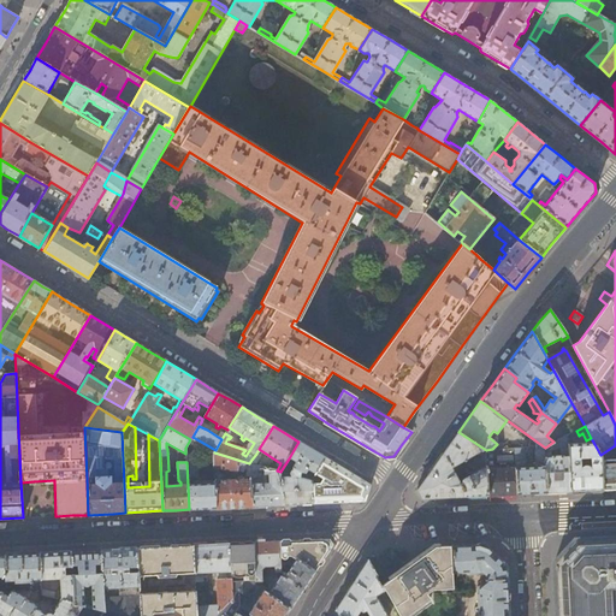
[(432,468),(416,490),(422,499),(487,496),(486,450),(458,432),(451,442),(432,468)]
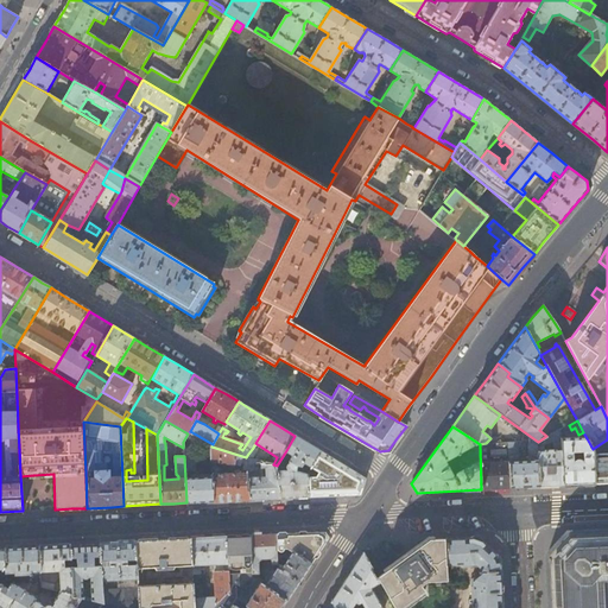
[(561,430),(546,436),(538,442),(539,487),(550,486),(563,486),(561,438),(561,430)]
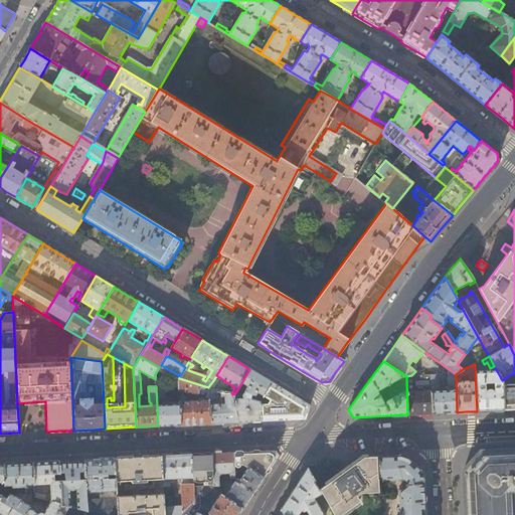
[(261,399),(272,382),(263,376),(262,376),(249,369),(241,383),(234,394),(236,422),(249,421),(262,420),(261,402),(250,400),(250,395),(251,394),(254,395),(256,392),(259,394),(258,397),(261,399)]
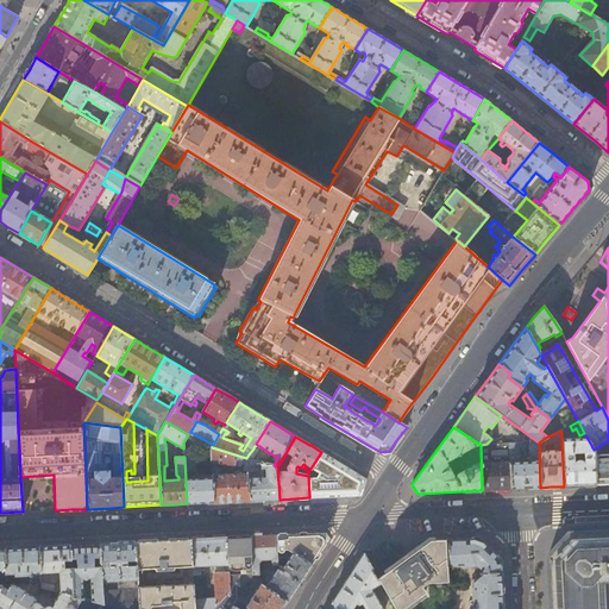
[(527,447),(527,443),(509,444),(509,449),(509,463),(512,489),(523,488),(540,488),(539,443),(531,437),(531,443),(528,443),(529,462),(520,463),(520,462),(519,447),(527,447)]
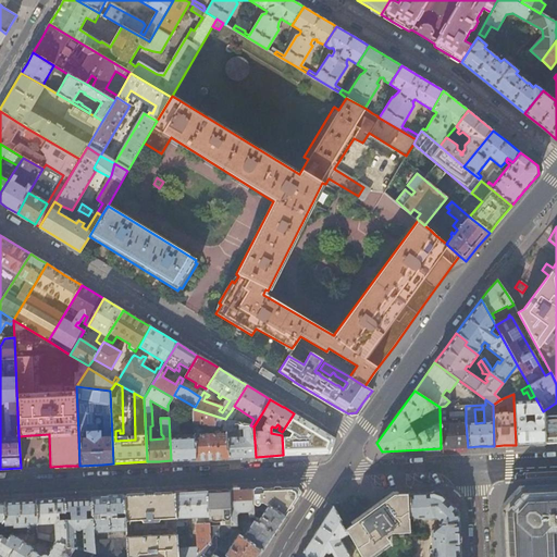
[(514,401),(516,445),(531,444),(545,444),(543,411),(537,401),(514,401)]
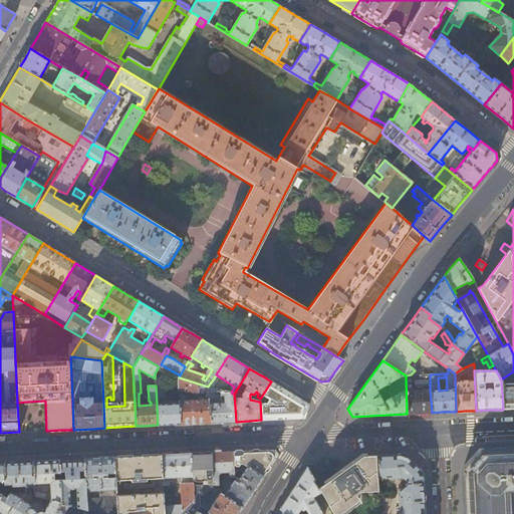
[(513,408),(513,371),(501,379),(503,410),(511,409),(513,408)]
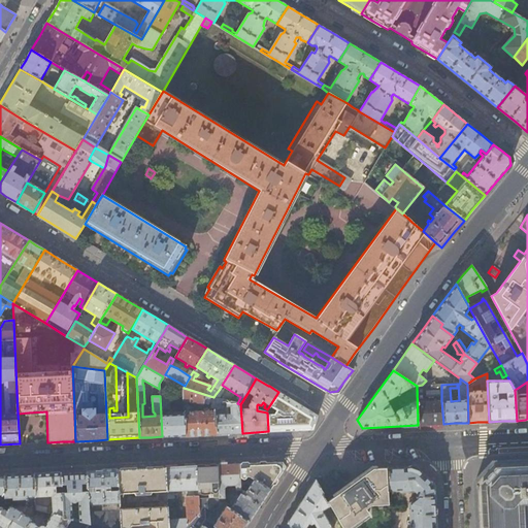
[(443,424),(441,401),(425,401),(425,400),(425,390),(427,391),(427,395),(438,394),(438,389),(441,389),(441,385),(422,385),(417,386),(418,425),(432,424),(443,424)]
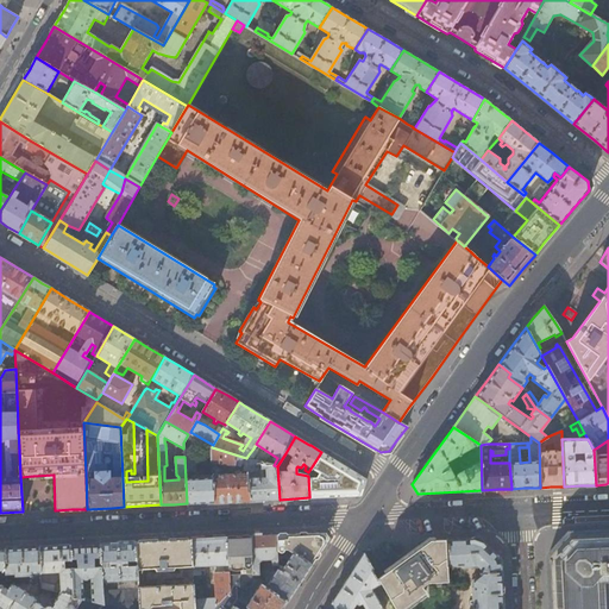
[(223,472),(223,470),(215,468),(217,462),(234,466),(236,462),(240,463),(244,464),(245,471),(248,471),(246,458),(212,447),(211,450),(212,478),(213,502),(230,502),(249,501),(248,481),(248,475),(228,476),(227,472),(223,472)]
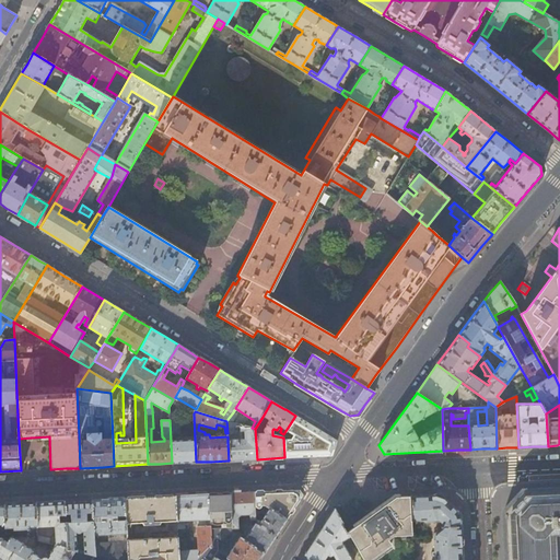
[(179,433),(178,412),(168,412),(170,420),(172,463),(184,463),(196,462),(195,440),(174,441),(174,434),(179,433)]
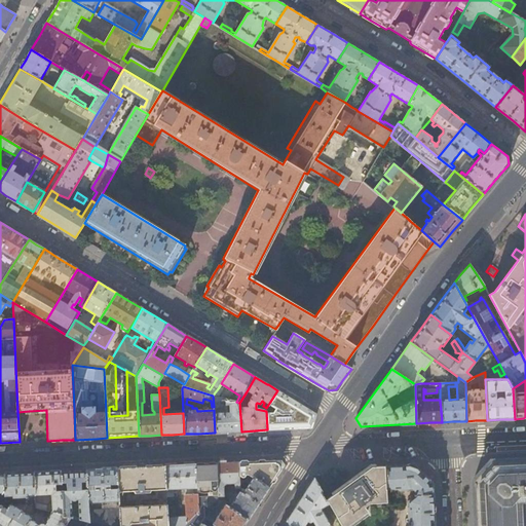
[(297,402),(277,390),(266,408),(266,409),(266,411),(267,429),(308,428),(311,424),(314,419),(313,411),(297,402)]
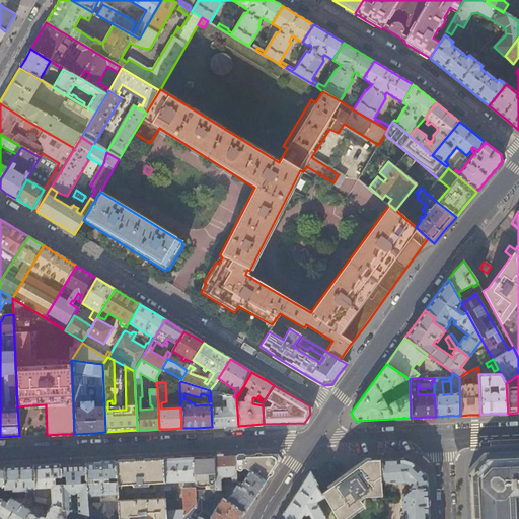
[(211,410),(212,427),(225,426),(238,426),(236,397),(233,396),(219,392),(220,399),(223,399),(224,410),(211,410)]
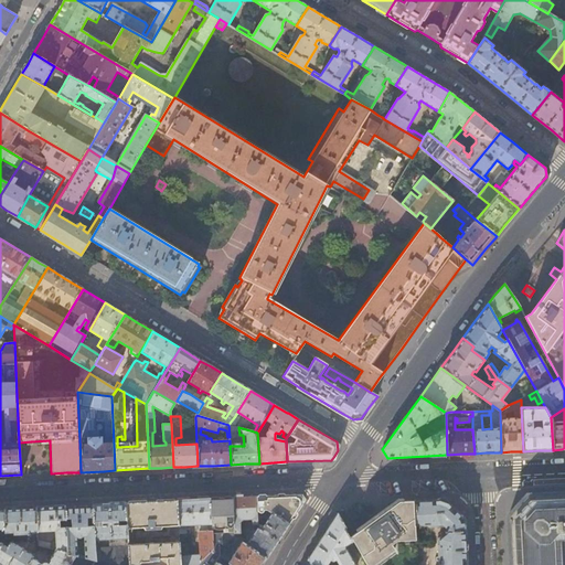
[(564,564),(564,493),(526,496),(508,515),(510,564),(564,564)]
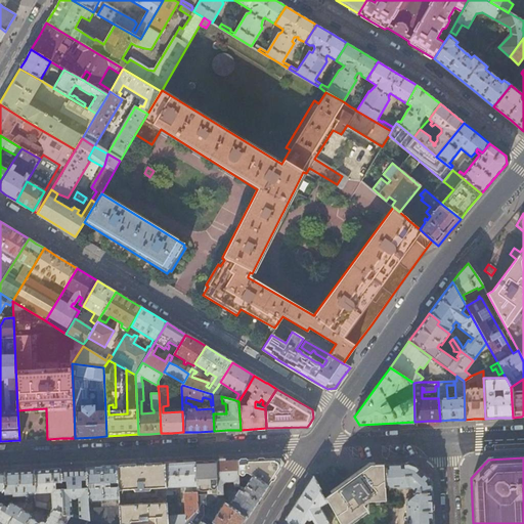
[(279,469),(273,459),(254,460),(237,461),(238,476),(252,476),(268,486),(279,469)]
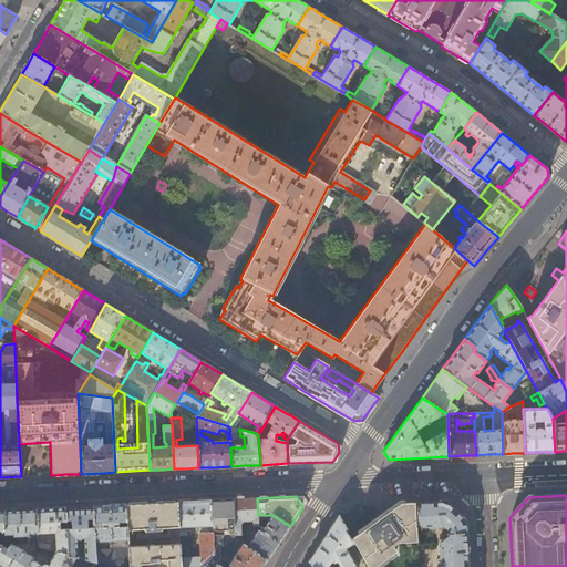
[(303,496),(296,496),(302,507),(306,503),(303,496)]
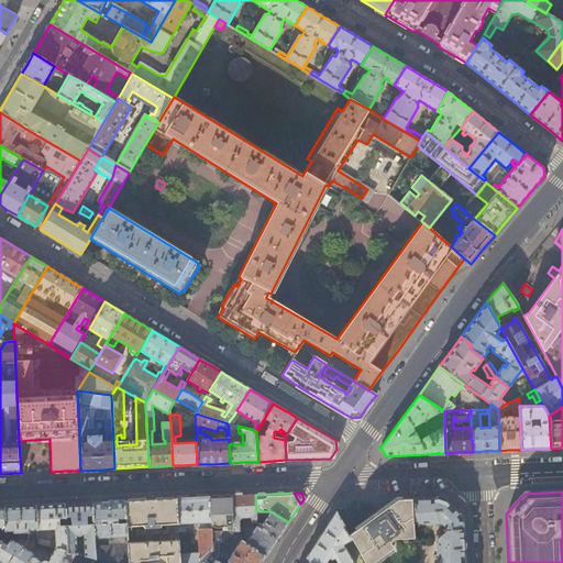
[(256,511),(255,495),(243,495),(232,496),(233,536),(238,538),(241,540),(266,556),(276,540),(288,522),(271,511),(263,523),(258,522),(254,528),(251,527),(244,538),(240,536),(239,521),(242,518),(251,517),(251,522),(256,522),(256,511)]
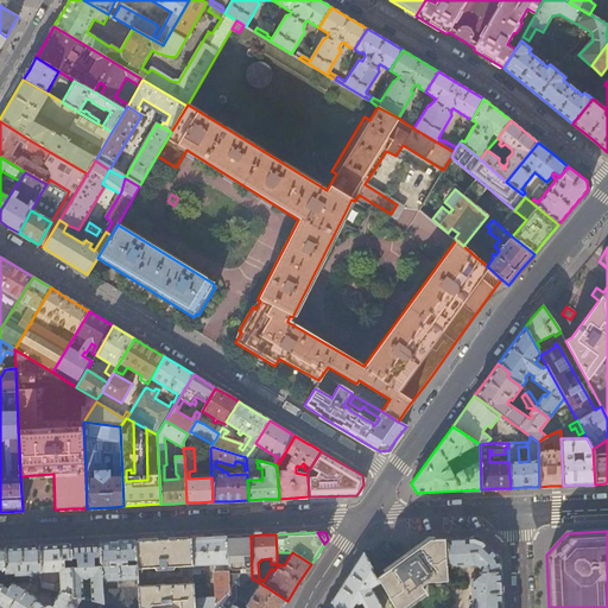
[(252,578),(251,536),(238,536),(226,537),(228,590),(211,607),(230,607),(238,599),(236,588),(244,583),(248,581),(252,578)]
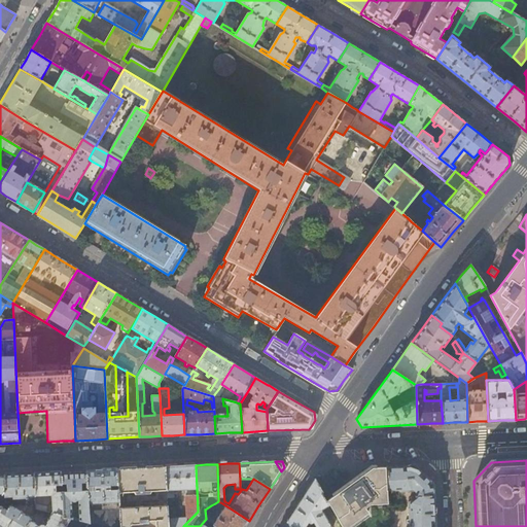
[(183,526),(198,512),(196,465),(180,466),(165,466),(167,497),(173,497),(173,489),(184,489),(186,518),(168,519),(168,526),(183,526)]
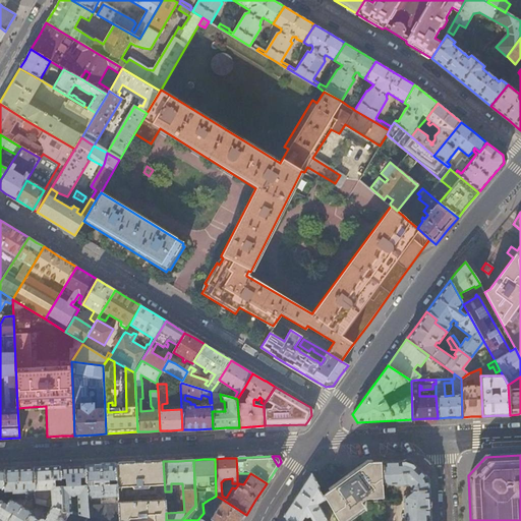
[(165,491),(163,461),(116,464),(117,487),(120,486),(120,485),(130,485),(130,488),(150,487),(152,487),(152,484),(161,484),(161,496),(165,496),(165,491)]
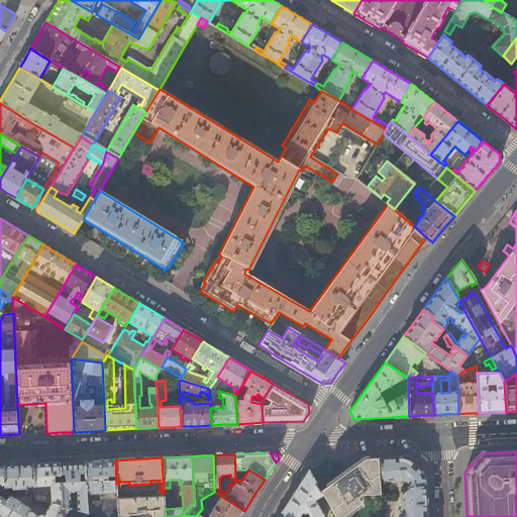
[(426,516),(425,477),(422,472),(406,457),(392,457),(379,458),(380,481),(402,481),(403,479),(408,483),(407,487),(406,487),(405,489),(400,493),(400,499),(404,499),(404,500),(405,513),(401,513),(401,516),(426,516)]
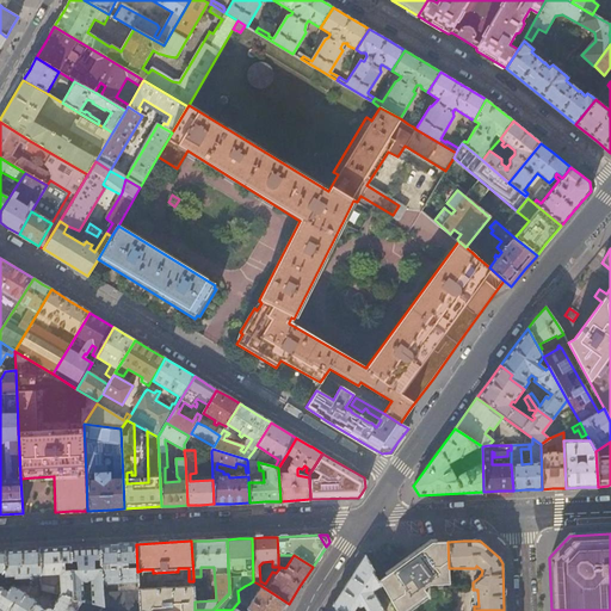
[(438,542),(431,543),(378,579),(381,584),(396,610),(450,610),(449,568),(448,542),(438,542)]
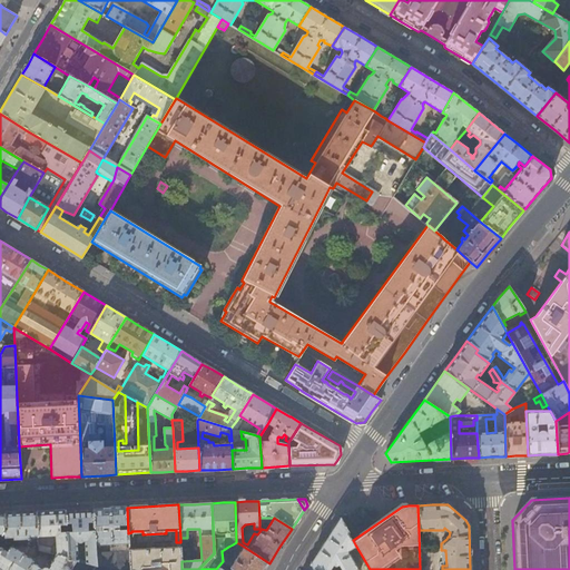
[(128,533),(127,508),(112,508),(94,509),(95,544),(129,543),(128,533)]
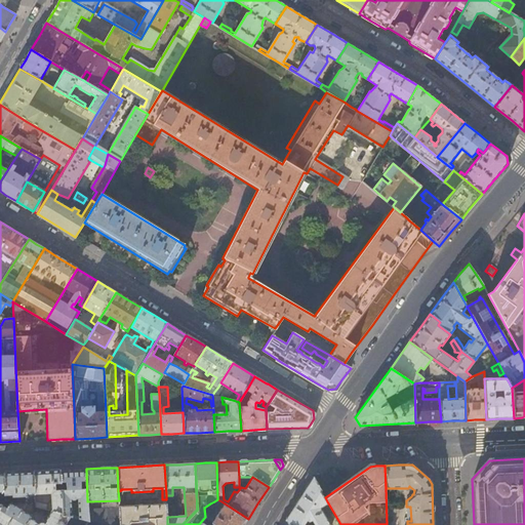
[(87,501),(86,469),(73,470),(61,470),(63,514),(70,516),(72,516),(71,500),(71,497),(72,497),(74,498),(75,500),(79,501),(79,518),(88,520),(88,507),(87,501)]
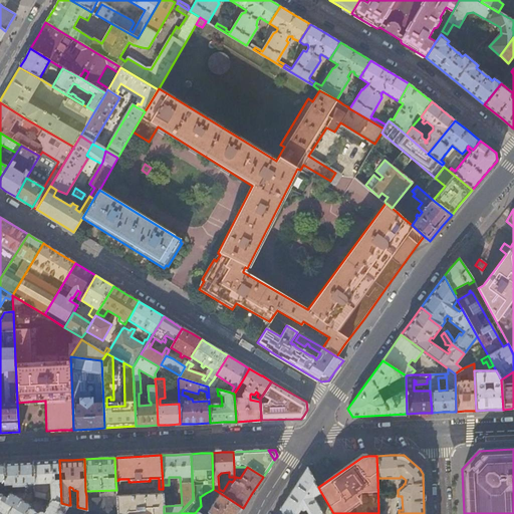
[(61,503),(59,460),(45,461),(33,462),(34,483),(50,483),(51,500),(61,503)]
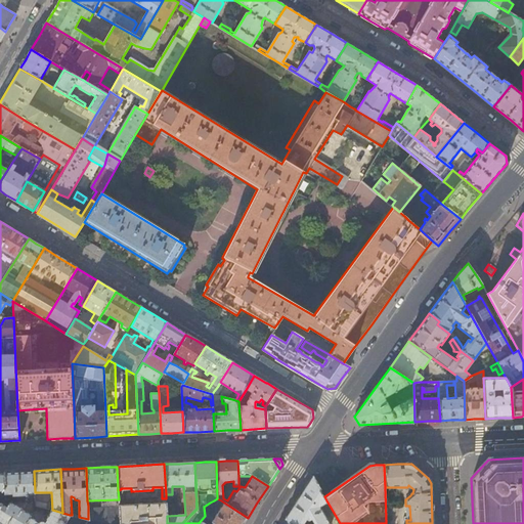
[(35,492),(34,471),(18,471),(4,472),(5,490),(5,492),(5,493),(13,493),(13,495),(26,495),(26,497),(28,498),(35,498),(35,492)]
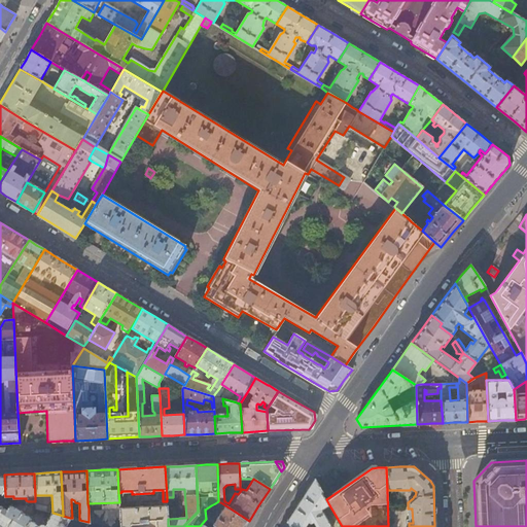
[(330,526),(320,507),(328,503),(326,499),(315,479),(300,502),(287,521),(290,526),(330,526)]
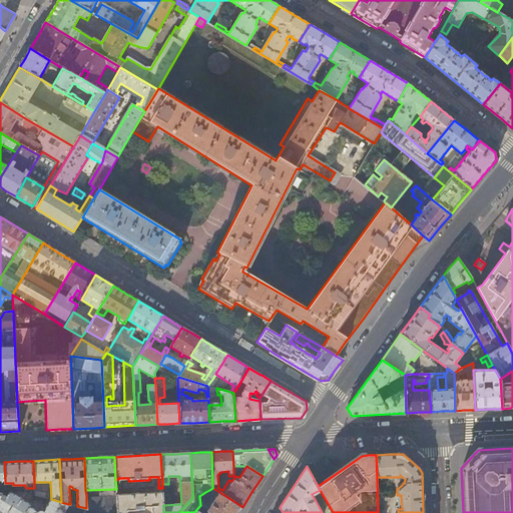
[(12,492),(9,493),(7,496),(2,494),(0,497),(0,512),(1,512),(24,512),(29,506),(30,503),(12,492)]
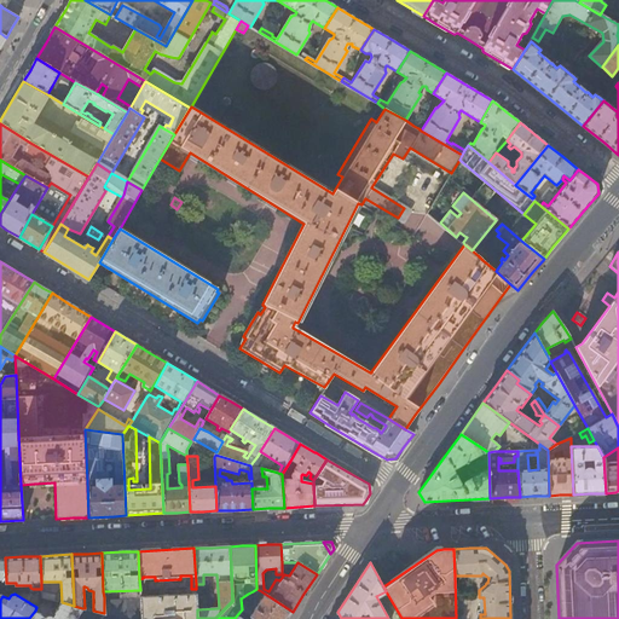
[(287,618),(293,612),(265,594),(253,613),(244,607),(252,596),(248,594),(241,599),(242,609),(244,613),(254,618),(287,618)]
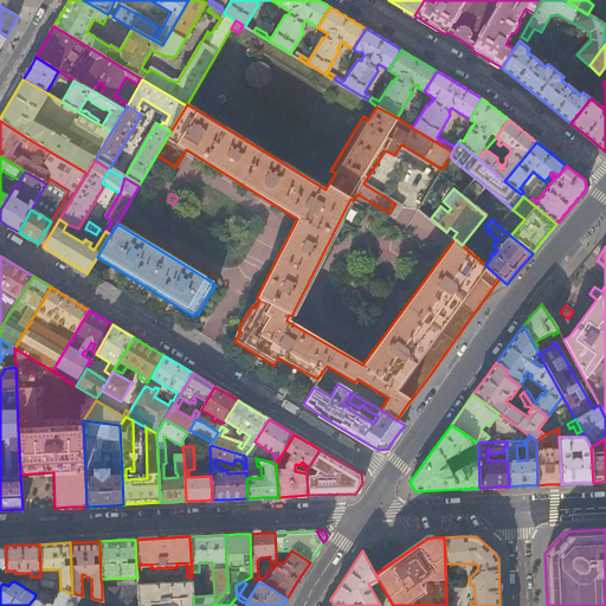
[(193,605),(193,597),(192,582),(137,585),(137,586),(139,605),(149,605),(150,603),(169,601),(169,599),(179,599),(179,605),(193,605)]
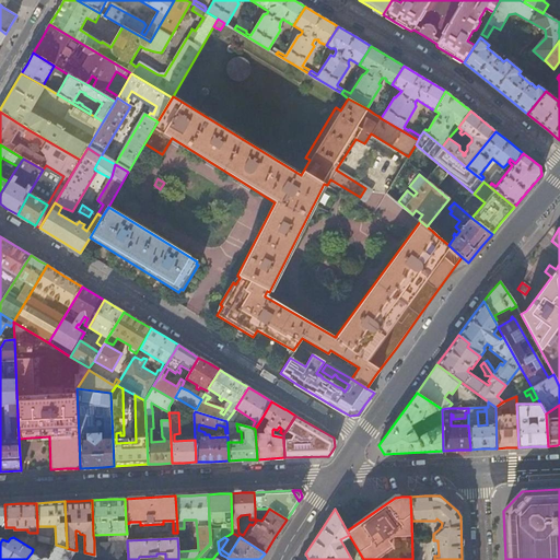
[(115,559),(128,559),(127,541),(97,544),(97,540),(94,540),(94,555),(115,559)]
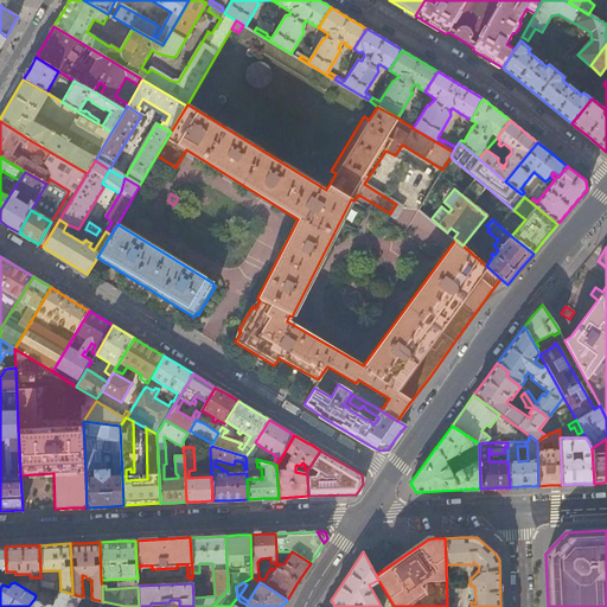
[(48,604),(46,606),(34,599),(29,606),(64,606),(72,594),(61,590),(59,590),(51,606),(50,605),(48,604)]
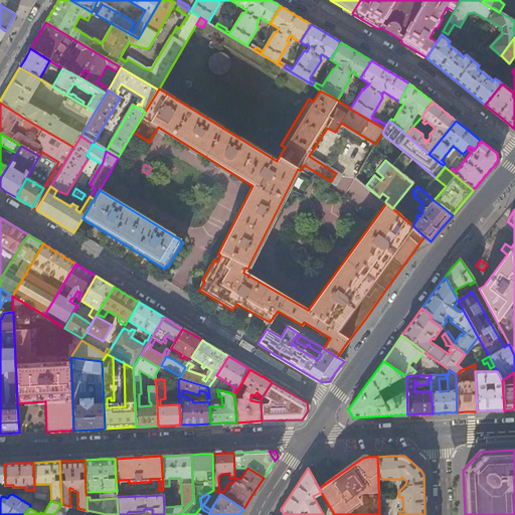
[(63,514),(68,506),(61,504),(54,514),(63,514)]
